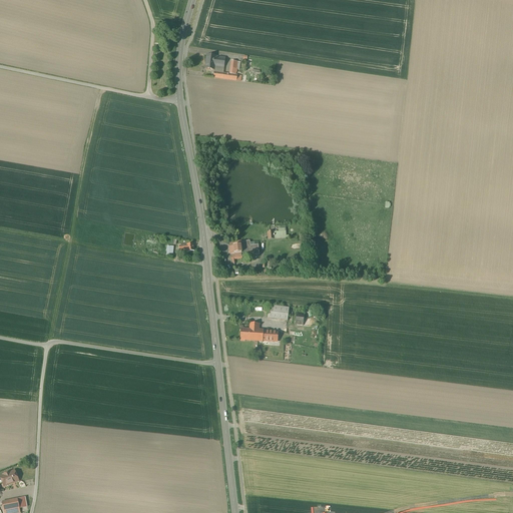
[(214,56),(205,55),(203,71),(212,72),(213,68),(224,69),(225,61),(213,60),(214,56)]
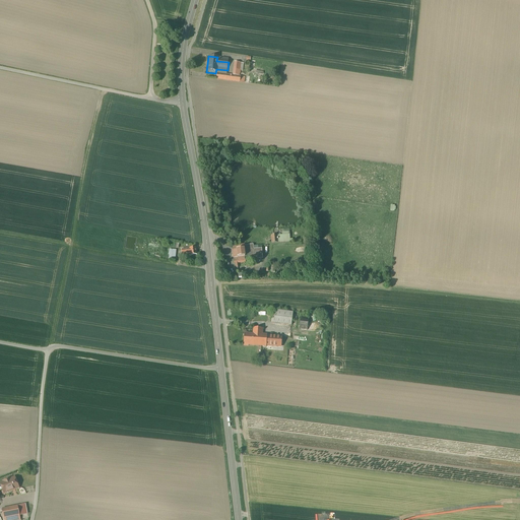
[(232,75),(216,73),(215,80),(245,84),(246,77),(241,76),(242,64),(234,63),(232,75)]
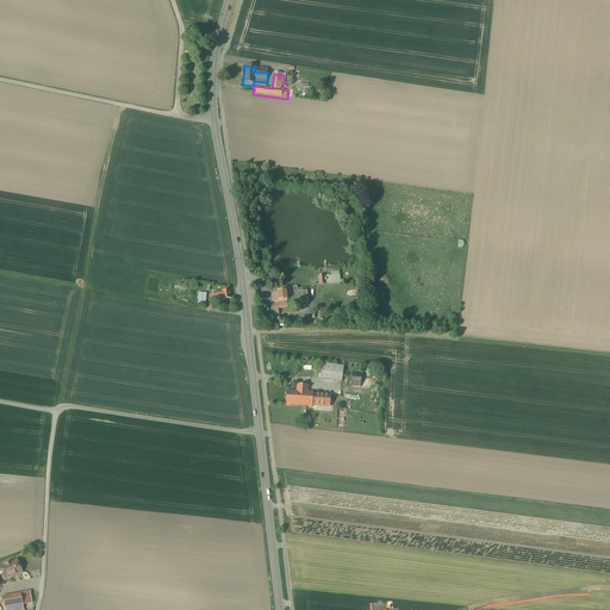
[(330,274),(318,277),(318,285),(324,285),(343,284),(343,280),(340,281),(340,271),(330,272),(330,274)]
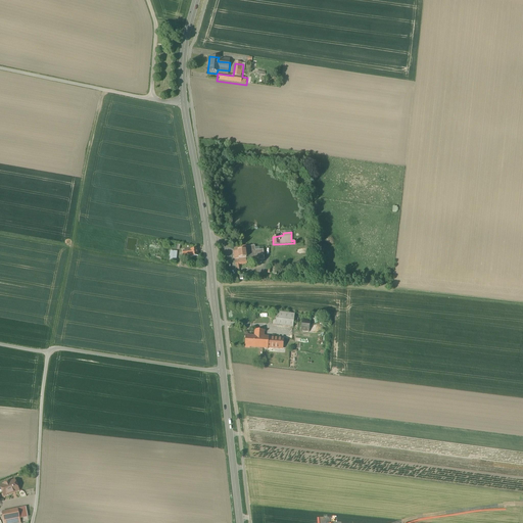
[(254,245),(233,248),(235,268),(239,268),(239,267),(247,266),(247,263),(264,260),(263,250),(254,251),(254,245)]
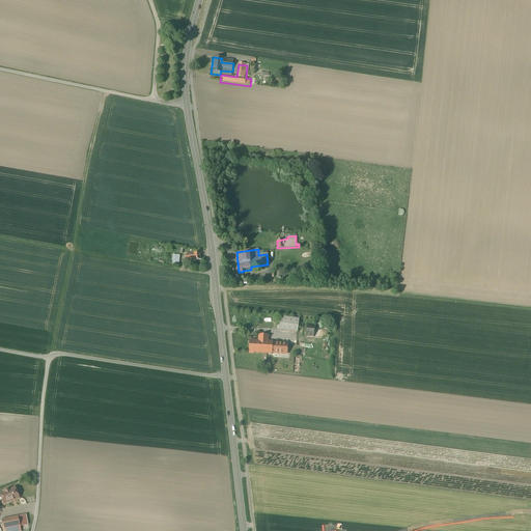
[(198,253),(185,255),(186,260),(193,259),(194,261),(200,261),(198,253)]
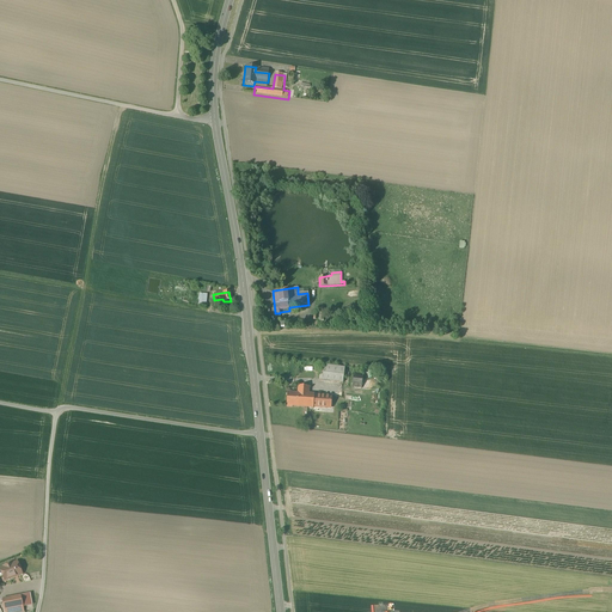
[(197,305),(206,308),(207,295),(199,295),(197,305)]
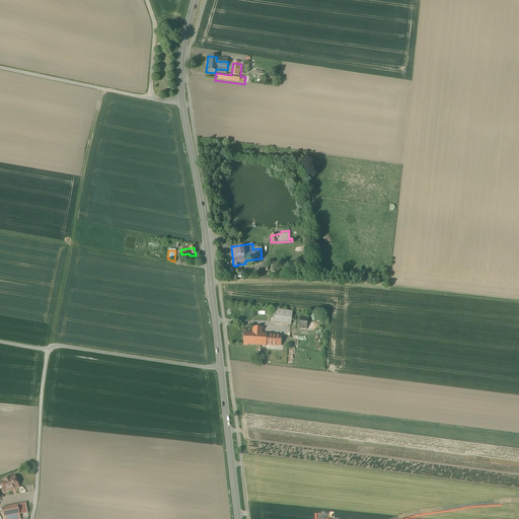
[(292,311),(271,309),(269,323),(291,326),(292,311)]
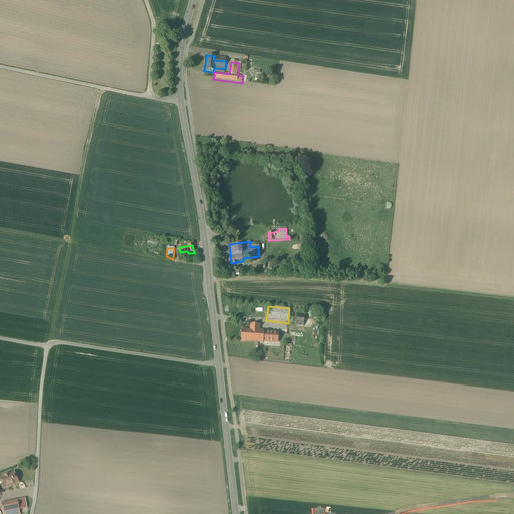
[(304,316),(295,315),(294,326),(303,327),(304,316)]
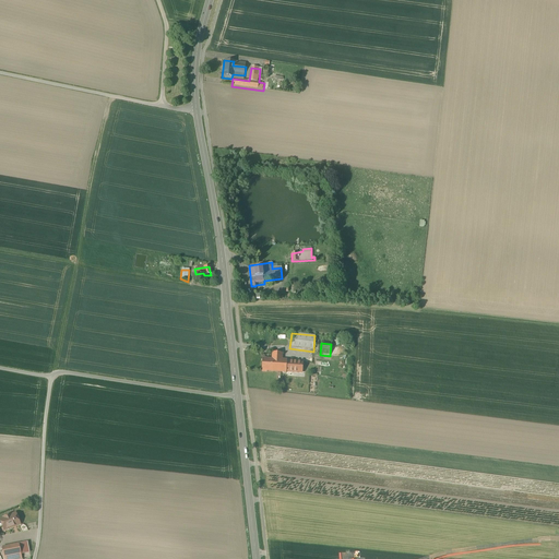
[(270,358),(262,358),(261,371),(301,373),(301,361),(285,360),(285,353),(270,352),(270,358)]
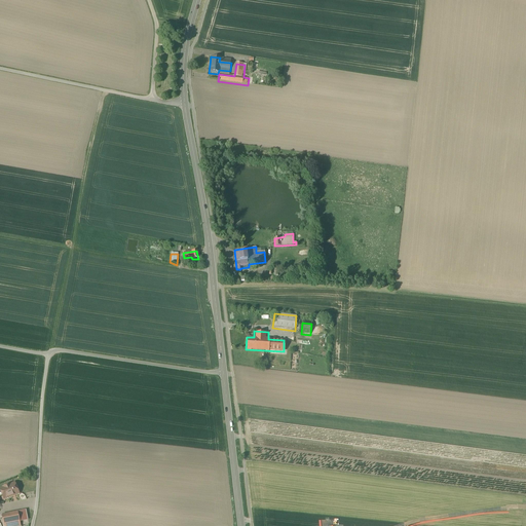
[(13,481),(0,486),(0,494),(2,499),(19,493),(13,481)]
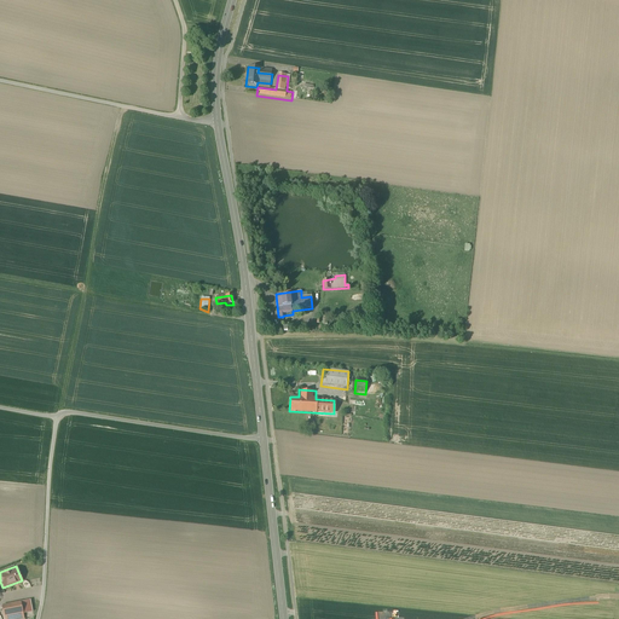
[(23,618),(21,602),(1,606),(3,618),(23,618)]
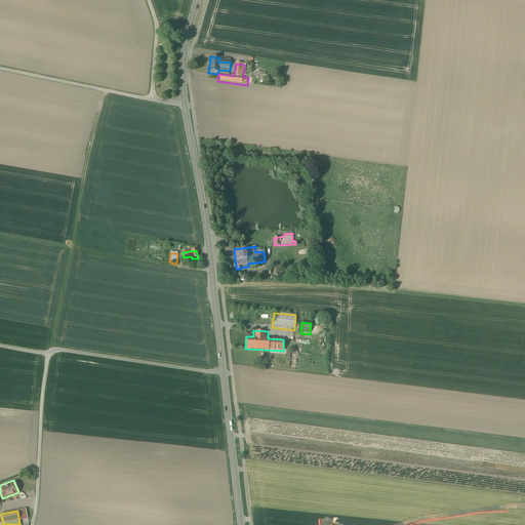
All buildings are outlined.
